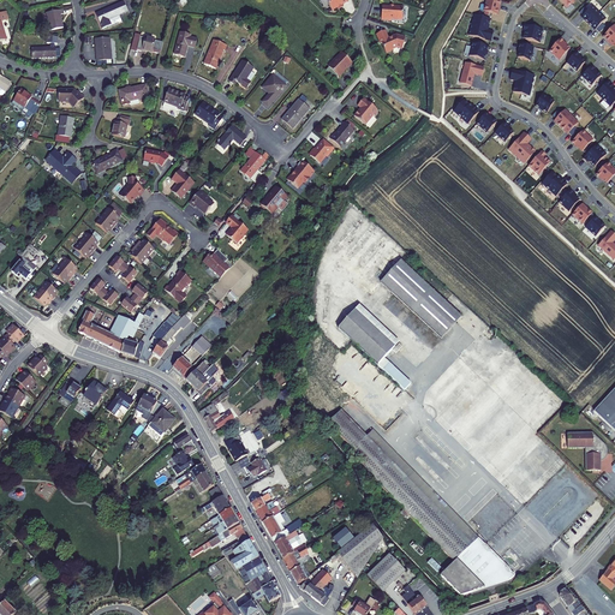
[(348,1),(347,0),(326,0),(332,10),(338,7),(339,10),(344,6),(342,5),(348,1)]
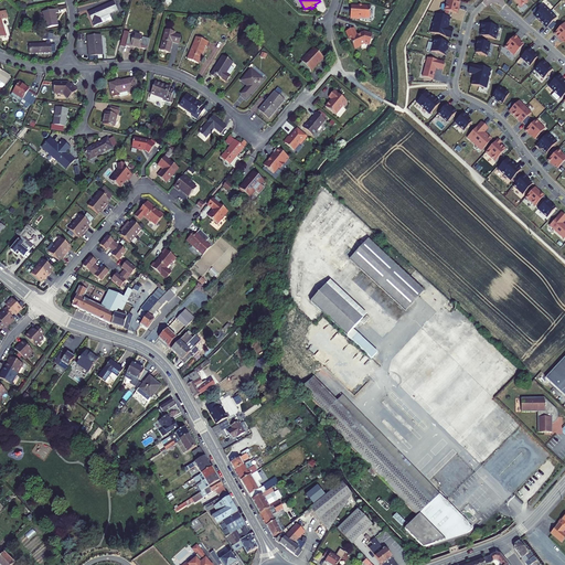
[(460,1),(455,0),(447,0),(445,11),(456,13),(458,6),(459,6),(460,1)]
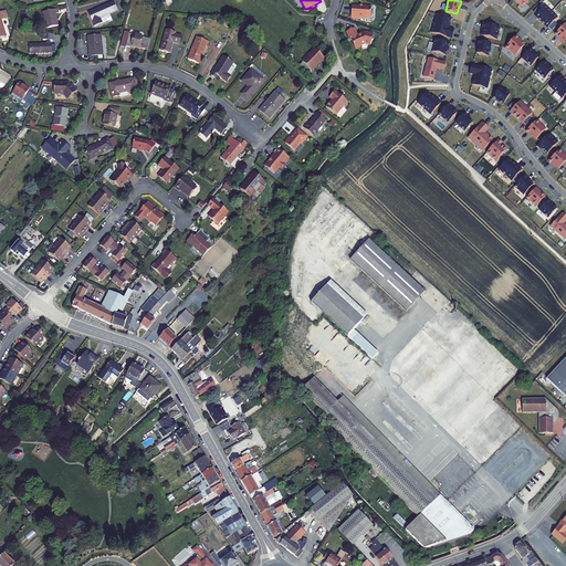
[(95,28),(109,22),(107,18),(111,17),(109,13),(118,10),(114,1),(88,12),(94,27),(95,27),(95,28)]
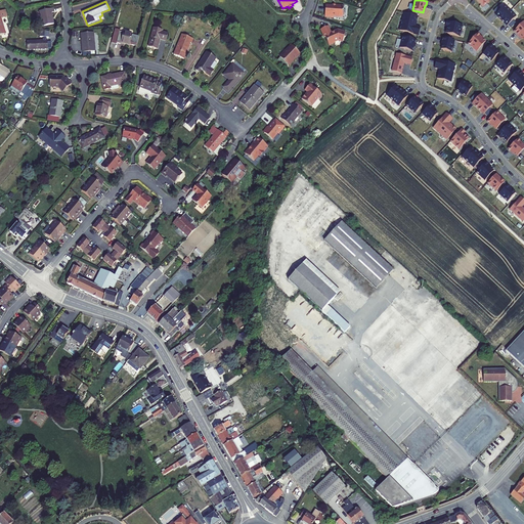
[(343,16),(344,5),(336,5),(336,6),(325,5),(324,17),(334,17),(334,15),(343,16)]
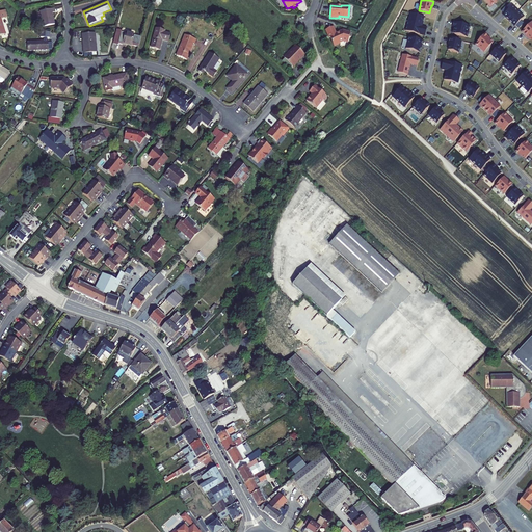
[(509,9),(504,14),(507,17),(506,19),(509,21),(519,11),(512,5),(509,9)]
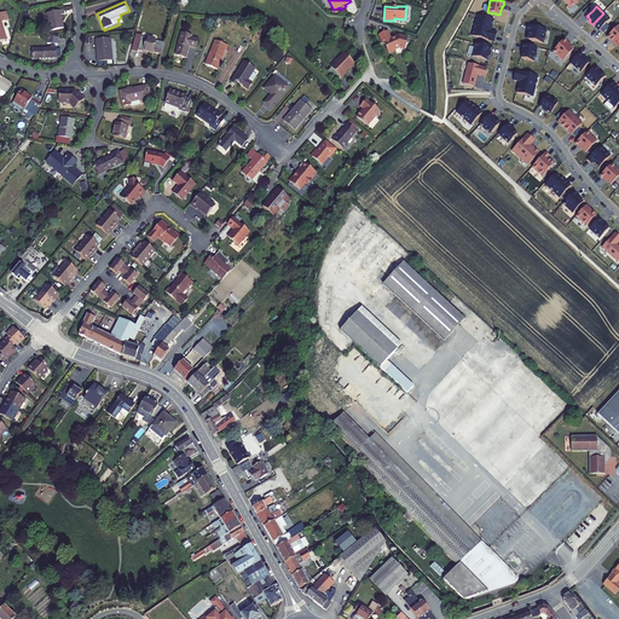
[(64,15),(63,10),(46,13),(50,32),(64,28),(63,23),(62,23),(61,15),(64,15)]
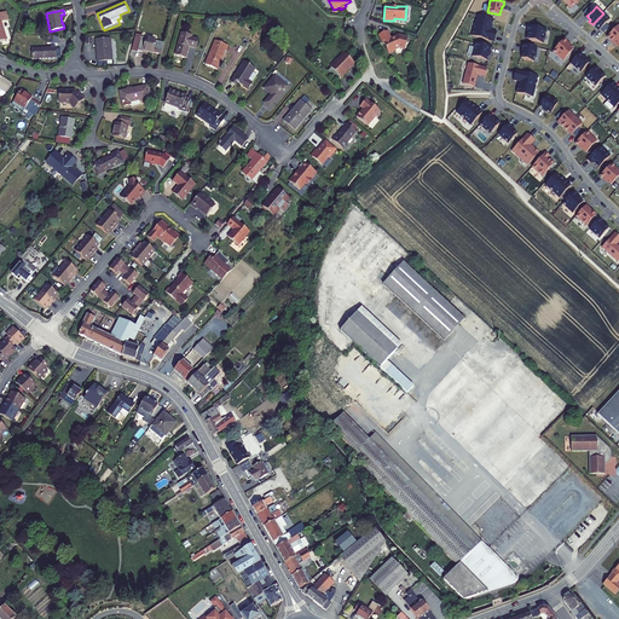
[(600,29),(606,24),(609,19),(603,13),(593,24),(595,28),(596,25),(600,29)]
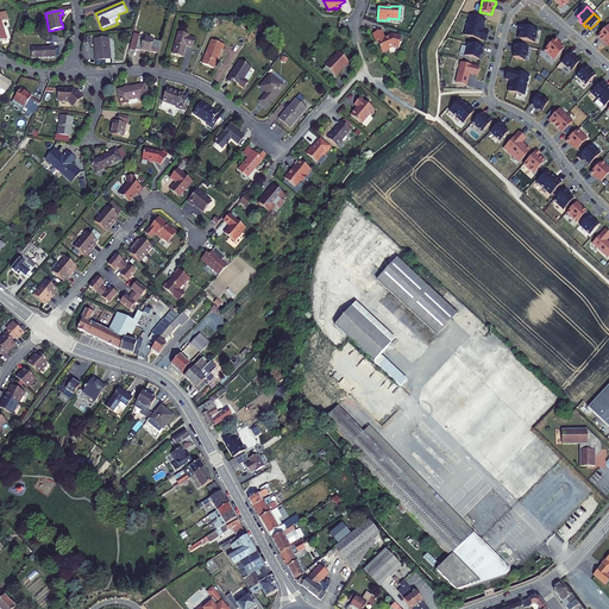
[(489,32),(483,30),(485,19),(472,16),(470,25),(468,25),(464,36),(487,42),(489,32)]
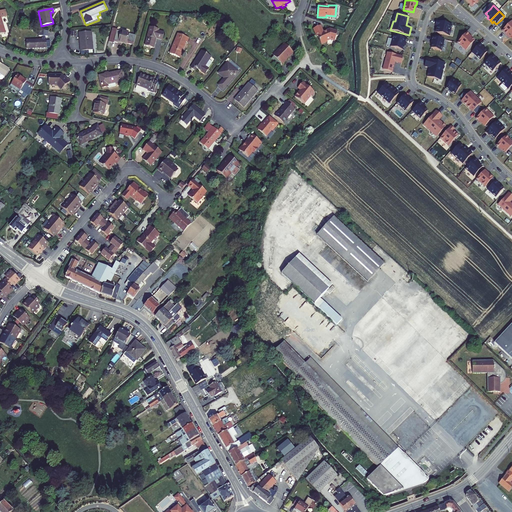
[(435,26),(437,26),(436,29),(437,29),(438,30),(437,33),(449,36),(452,25),(436,21),(435,26)]
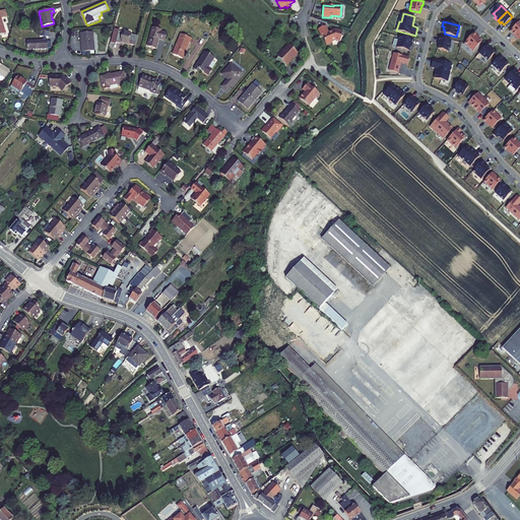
[(519,21),(510,31),(514,36),(515,36),(519,40),(519,21)]
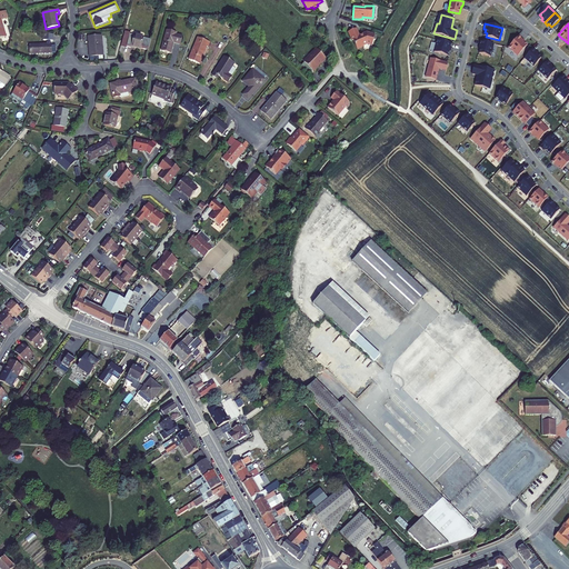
[(359,36),(356,29),(349,32),(352,40),(353,40),(358,49),(363,47),(363,46),(367,43),(370,46),(375,36),(366,32),(359,36)]
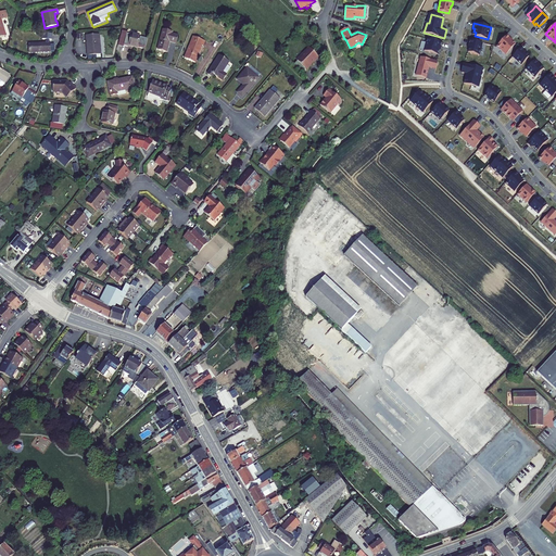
[(172,33),(163,30),(158,50),(166,53),(169,42),(176,43),(178,36),(172,34),(172,33)]
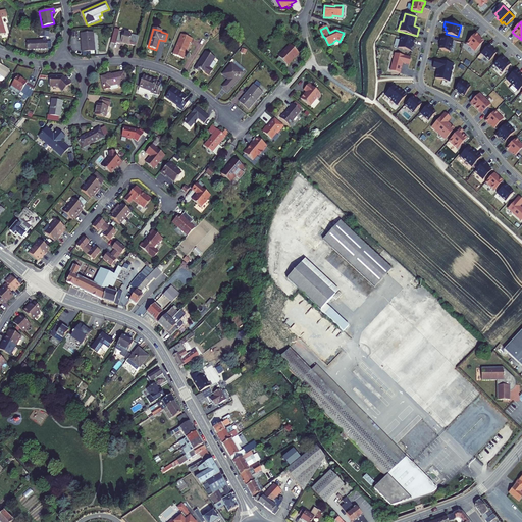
[(92,33),(82,34),(81,34),(83,52),(91,52),(95,51),(93,33),(92,33)]
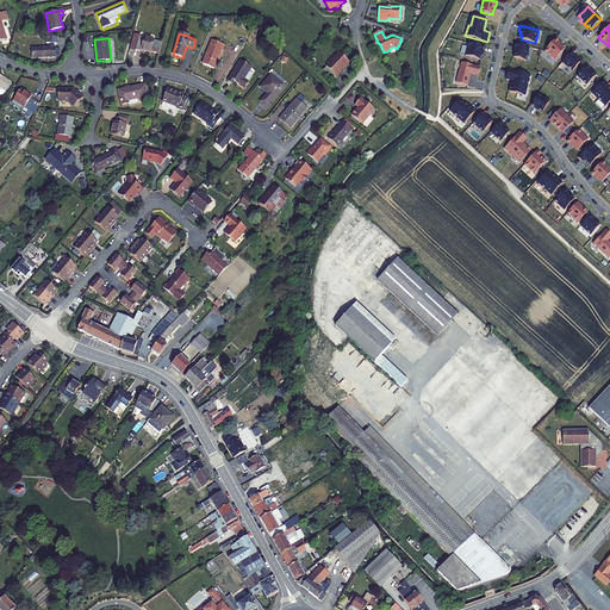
[(141,50),(151,53),(154,41),(143,38),(141,50)]
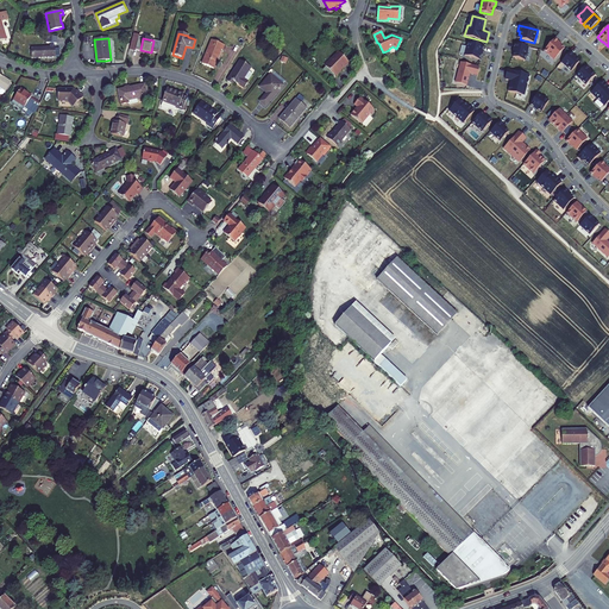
[(558,42),(554,39),(544,51),(554,60),(564,49),(558,43),(558,42)]
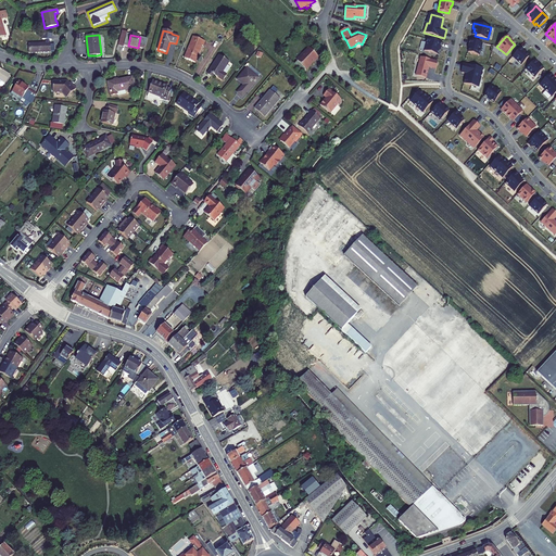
[(148,39),(140,37),(138,48),(146,50),(148,39)]
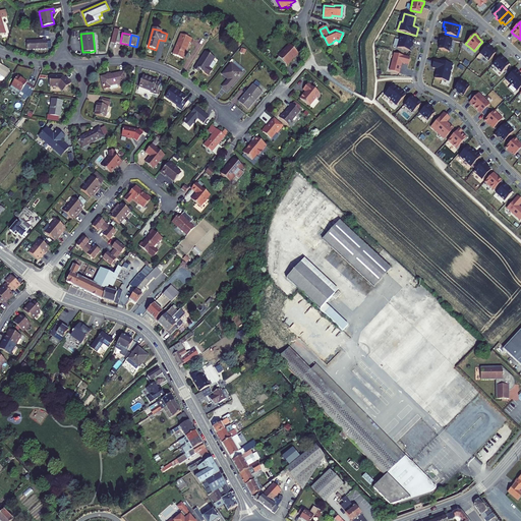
[(190,44),(192,39),(181,35),(173,55),(182,59),(189,43),(190,44)]
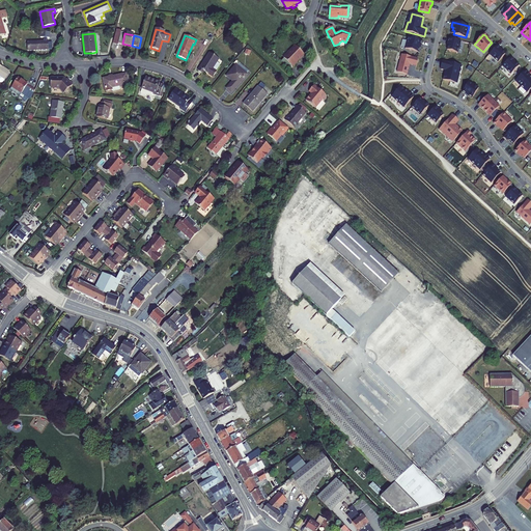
[(418,52),(420,45),(421,45),(422,40),(408,37),(404,49),(418,52)]
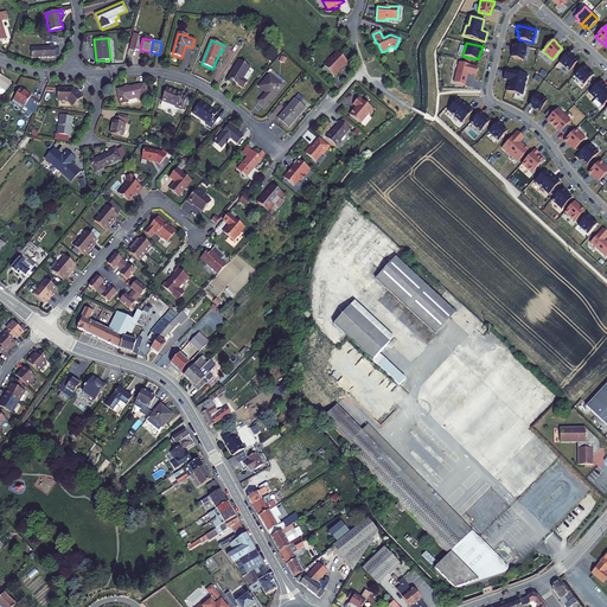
[(513,44),(512,49),(513,49),(512,52),(511,57),(523,61),(526,48),(513,44)]
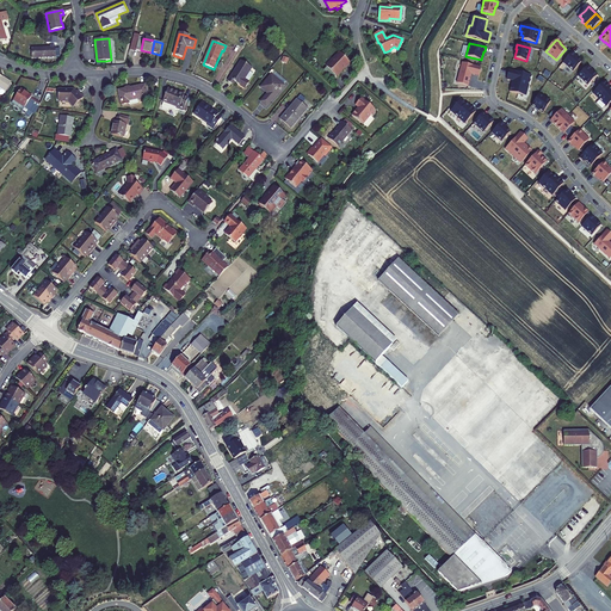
[(55,48),(54,48),(50,48),(31,48),(32,59),(55,59),(55,48)]
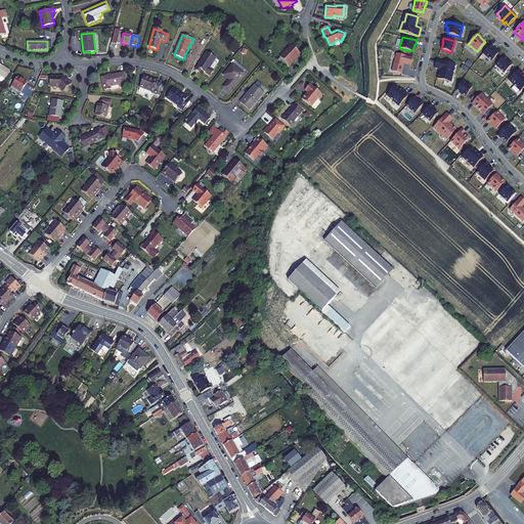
[(301,55),(291,45),(286,50),(286,51),(279,57),(280,57),(289,66),(289,67),(295,60),(295,61),(301,55)]
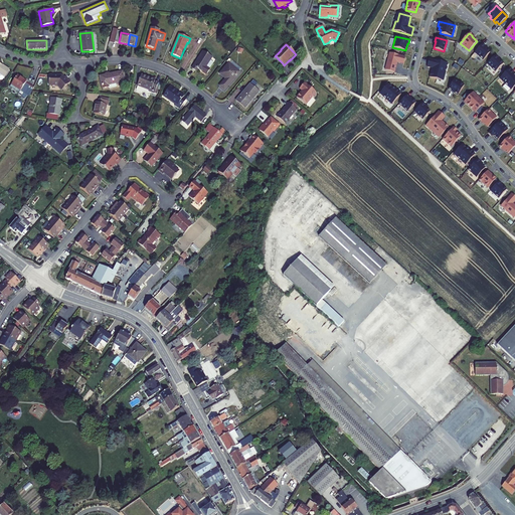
[(490,52),(484,47),(485,46),(482,44),(475,53),(483,60),(490,52)]
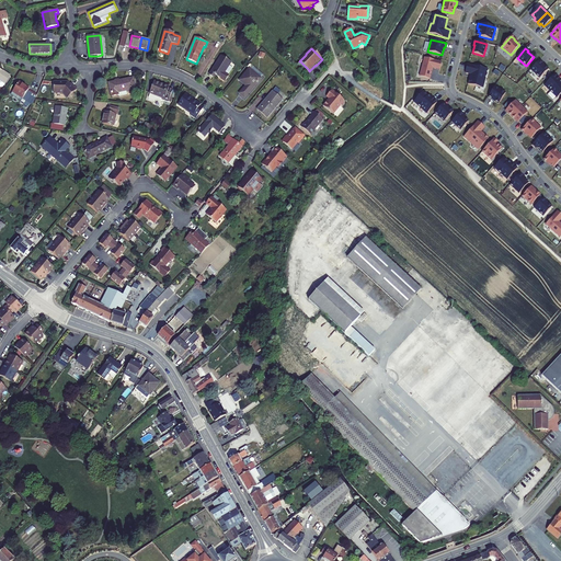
[(231,63),(221,57),(209,76),(214,78),(216,76),(225,81),(229,76),(228,76),(231,70),(228,68),(231,63)]
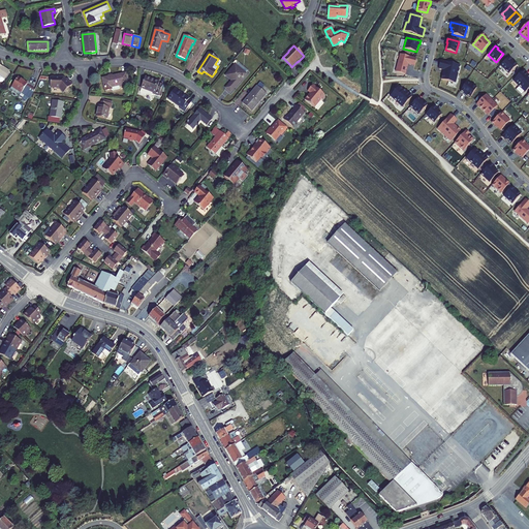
[(405,74),(408,64),(414,66),(416,59),(400,55),(396,71),(405,74)]
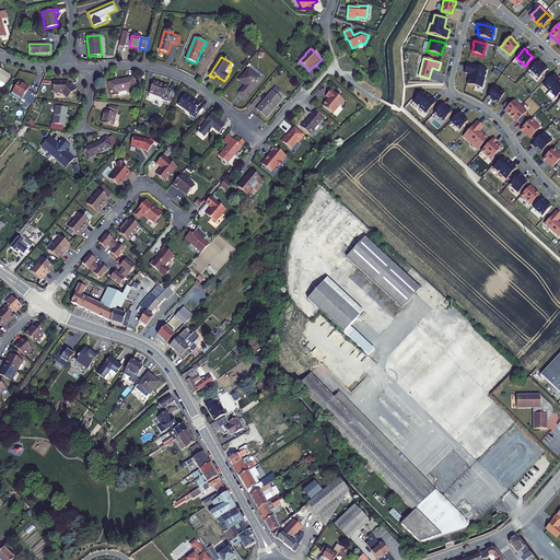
[(547,70),(540,65),(541,63),(539,60),(529,70),(538,79),(547,70)]
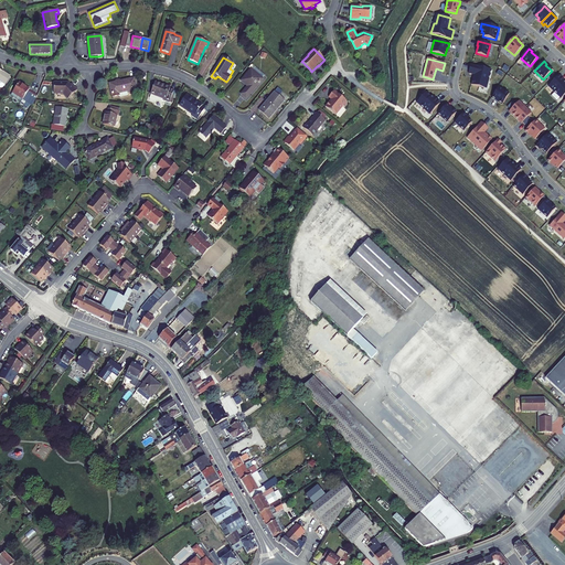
[(302,62),(299,66),(307,74),(311,71),(302,62)]
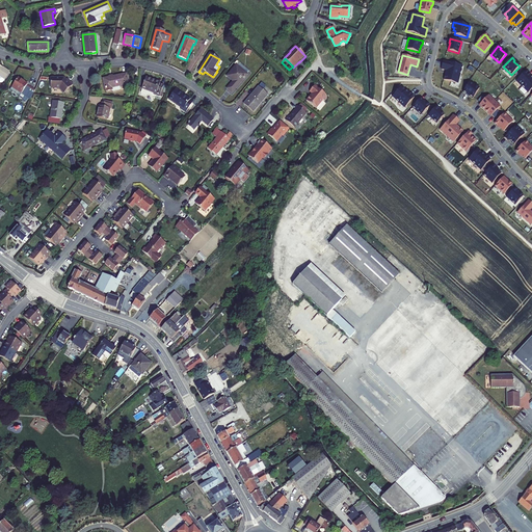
[(456,83),(458,75),(460,75),(462,65),(444,60),(441,69),(446,71),(444,80),(456,83)]
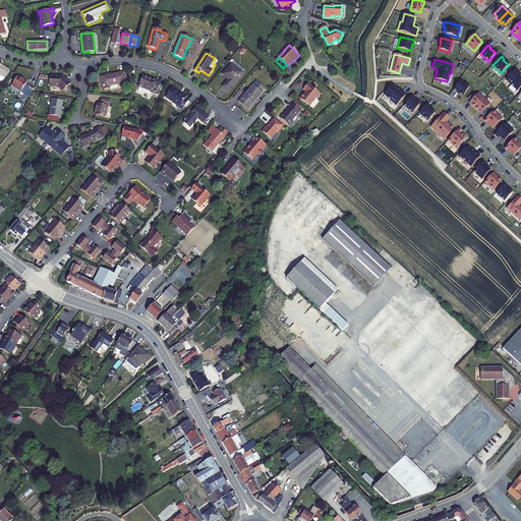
[(0,64),(0,75),(4,78),(9,70),(0,64)]
